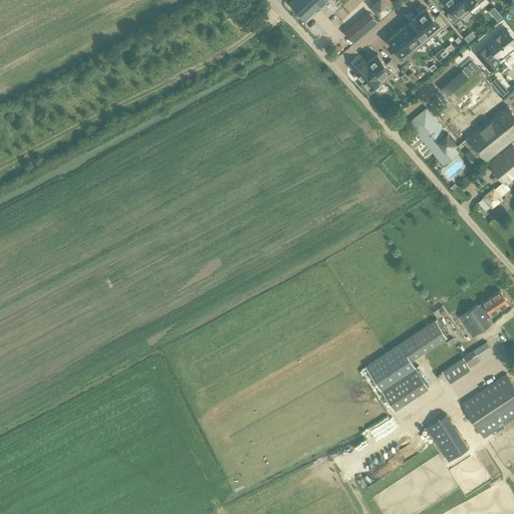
[(293,0),(308,16),(325,0),(293,0)]
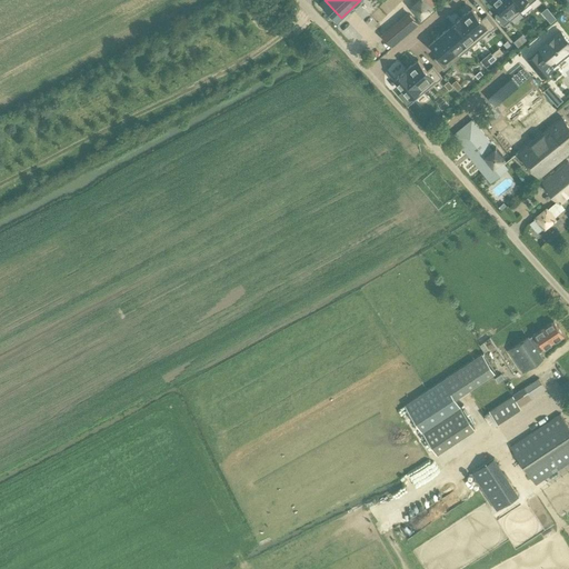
[(427,0),(420,0),(412,8),(422,20),(436,9),(427,0)]
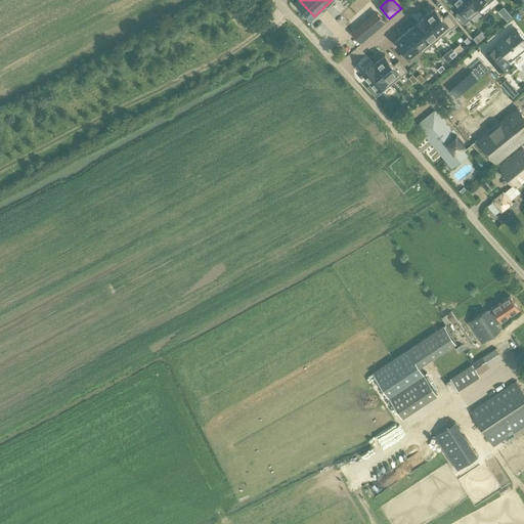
[(465,23),(470,18),(467,14),(476,6),(470,0),(453,0),(462,9),(456,13),(465,23)]
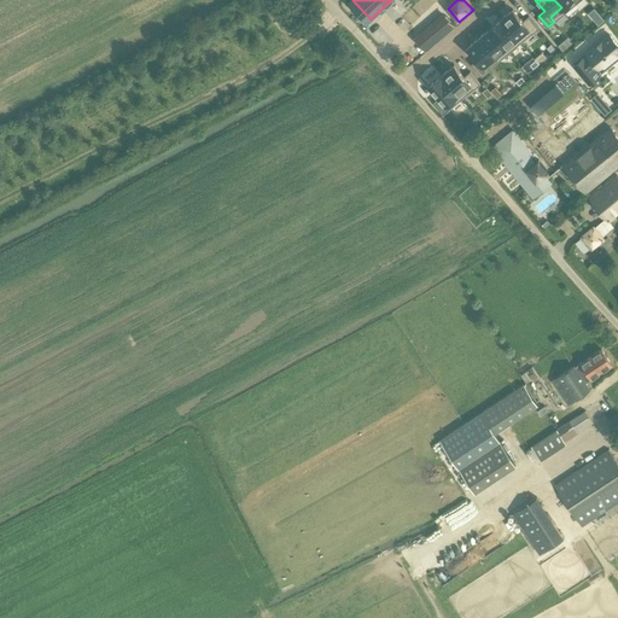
[(513,9),(501,18),(517,38),(529,28),(532,31),(538,27),(529,16),(523,21),(513,9)]
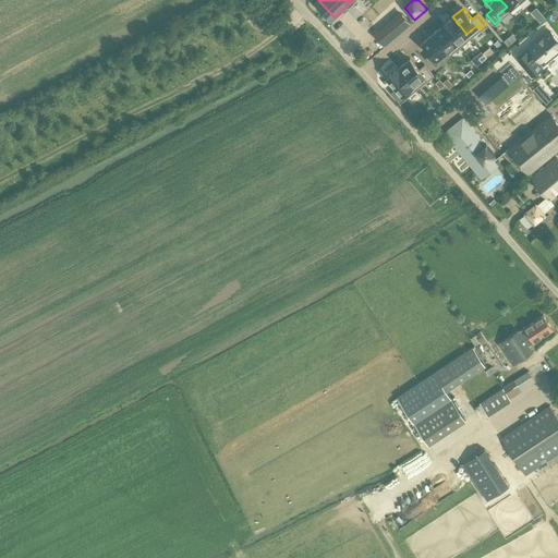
[(374,32),(384,43),(410,21),(400,10),(374,32)]
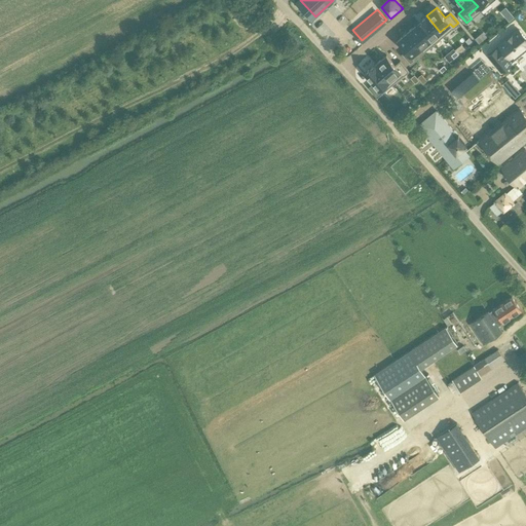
[(426,15),(417,23),(430,39),(440,32),(426,15)]
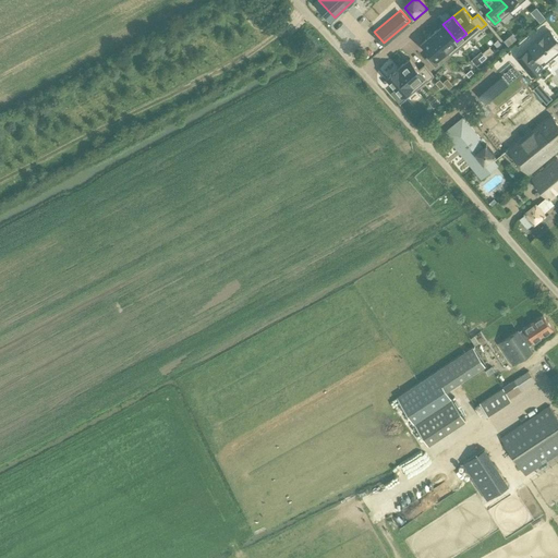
[(443,24),(433,33),(447,50),(457,41),(443,24)]
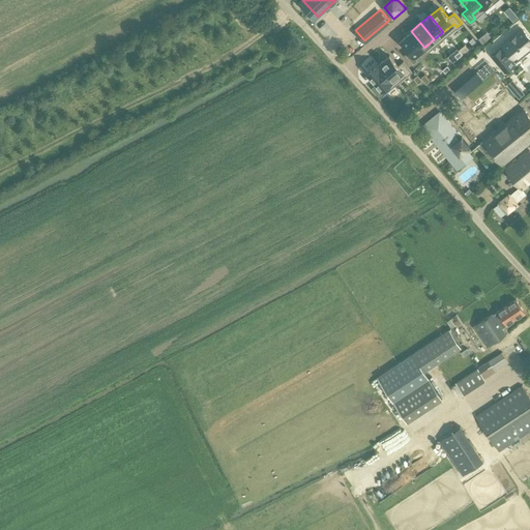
[(503,48),(493,56),(506,71),(518,63),(518,61),(529,51),(529,37),(523,30),(511,40),(512,41),(504,49),(503,48)]
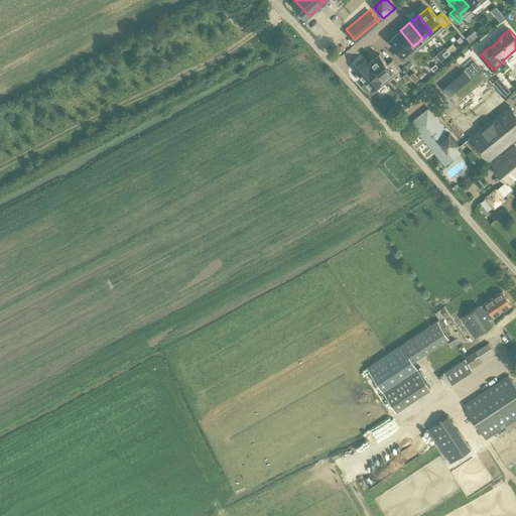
[(394,52),(402,62),(407,58),(404,54),(413,46),(400,30),(390,38),(399,48),(394,52)]
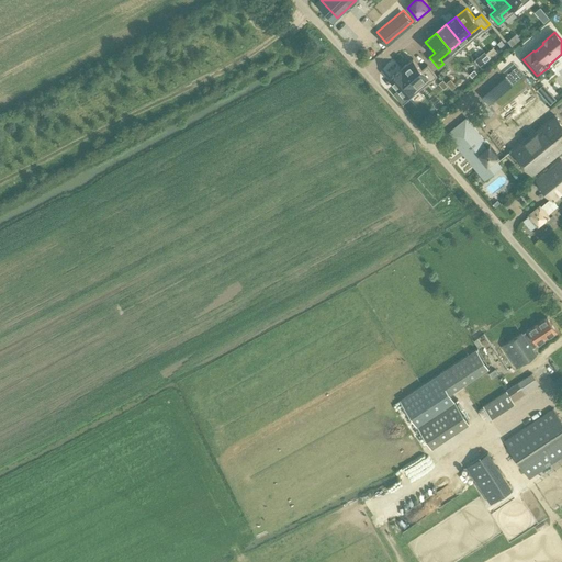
[(493,46),(486,53),(487,54),(491,57),(497,52),(493,46)]
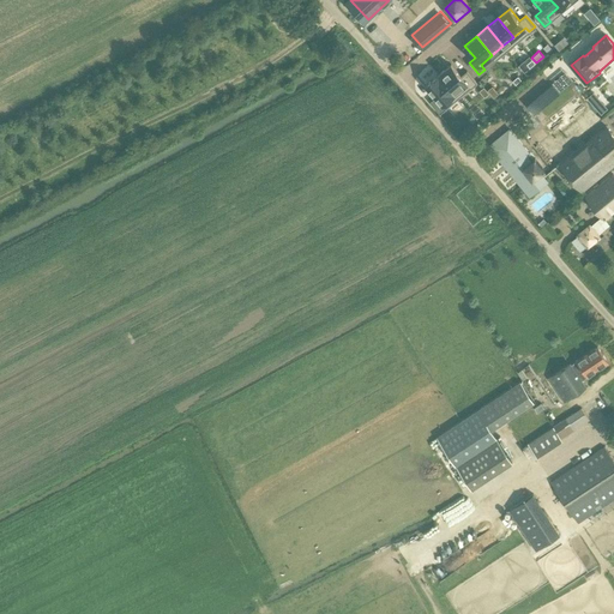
[(451,64),(439,73),(455,92),(467,83),(471,88),(477,82),(468,71),(462,76),(451,64)]
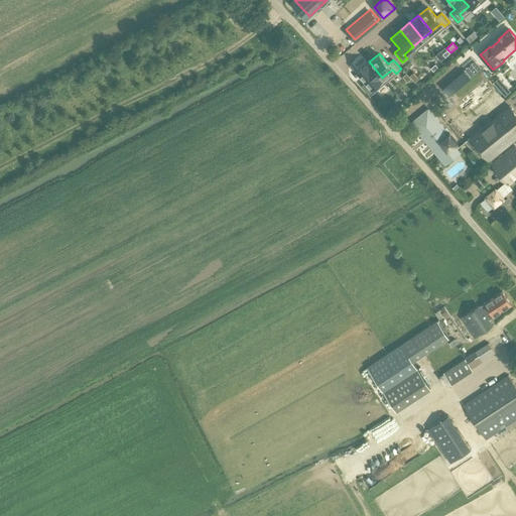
[(369,61),(358,71),(367,82),(362,86),(370,95),(375,91),(372,87),(382,78),(369,61)]
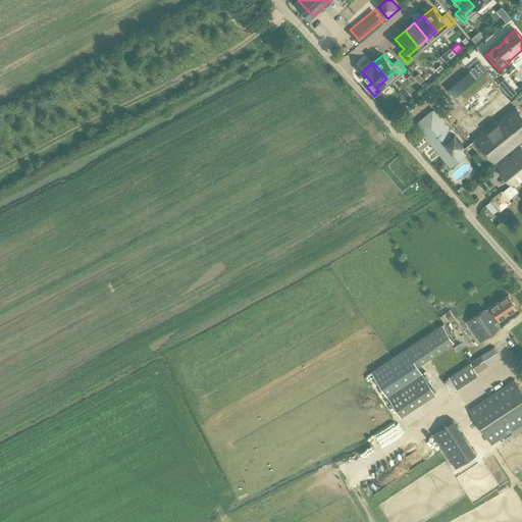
[(411,73),(407,76),(412,83),(416,79),(411,73)]
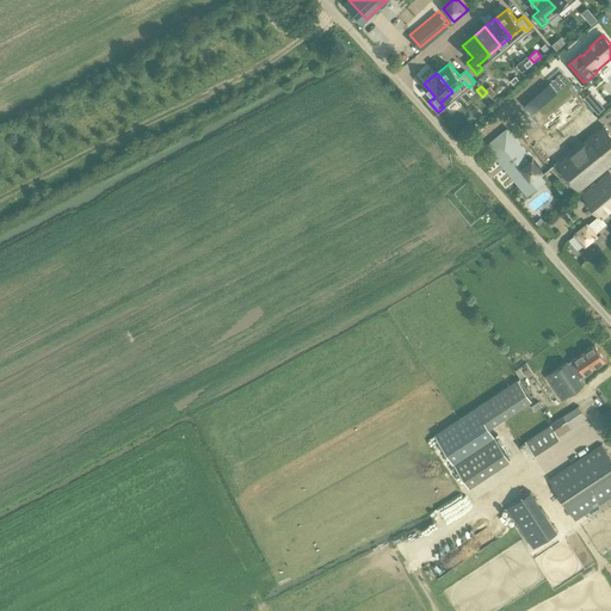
[(491,86),(486,90),(491,96),(495,92),(491,86)]
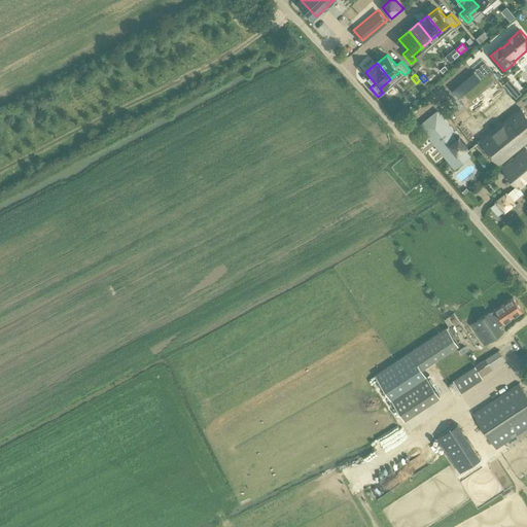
[(495,80),(484,89),(493,100),(501,94),(500,93),(503,90),(495,80)]
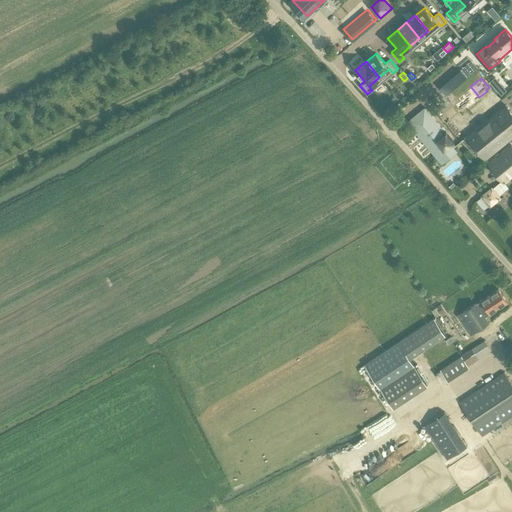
[(503,85),(498,90),(501,94),(507,89),(503,85)]
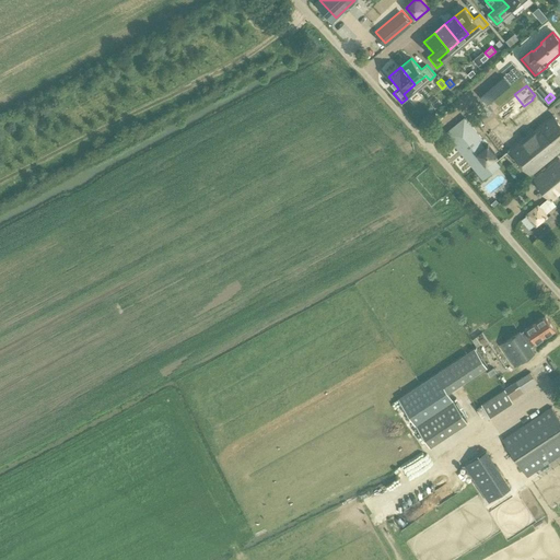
[(514,94),(508,101),(516,113),(524,106),(514,94)]
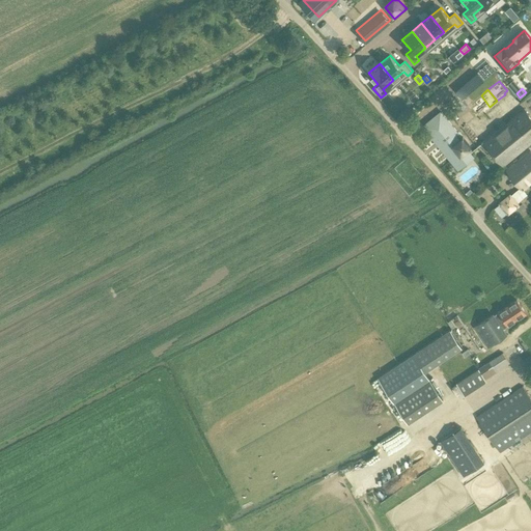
[(481,95),(473,102),(475,104),(480,110),(482,113),(490,107),(481,95)]
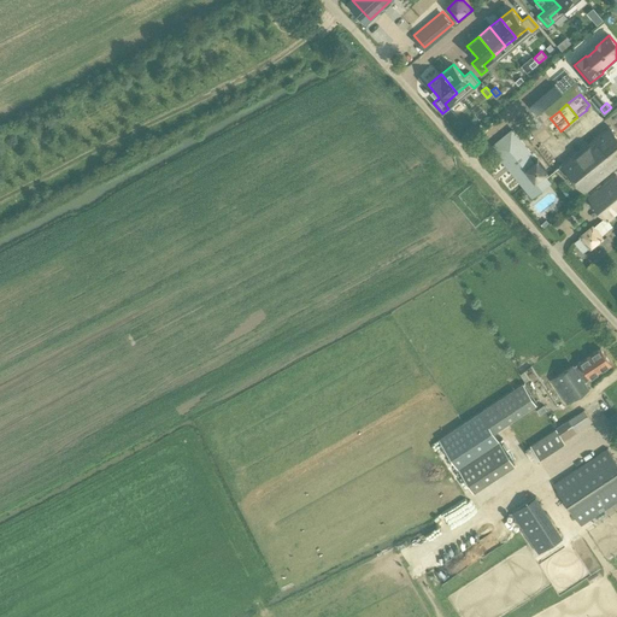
[(616,165),(616,133),(610,124),(562,163),(586,191),(616,165)]
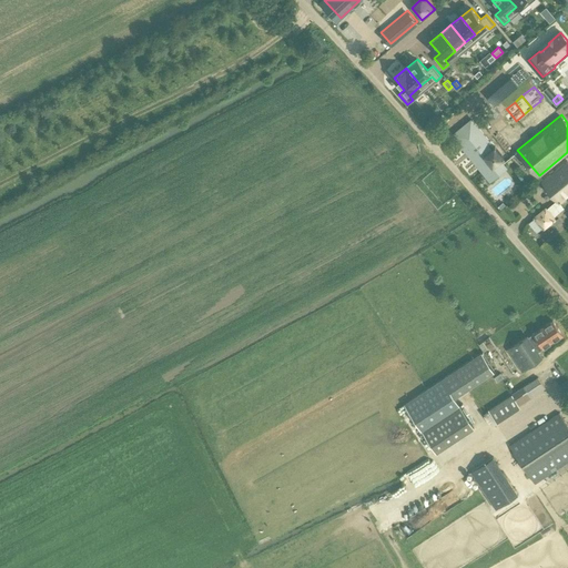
[(477,130),(460,144),(466,151),(468,149),(486,171),(500,160),(504,156),(495,145),(492,149),(487,143),(477,130)]
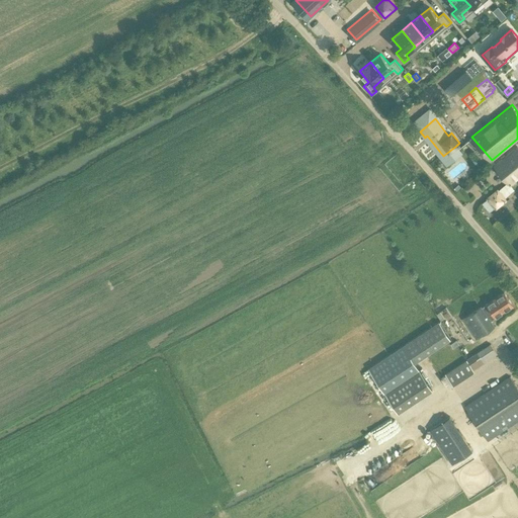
[(517,178),(517,145),(494,164),(511,184),(517,178)]
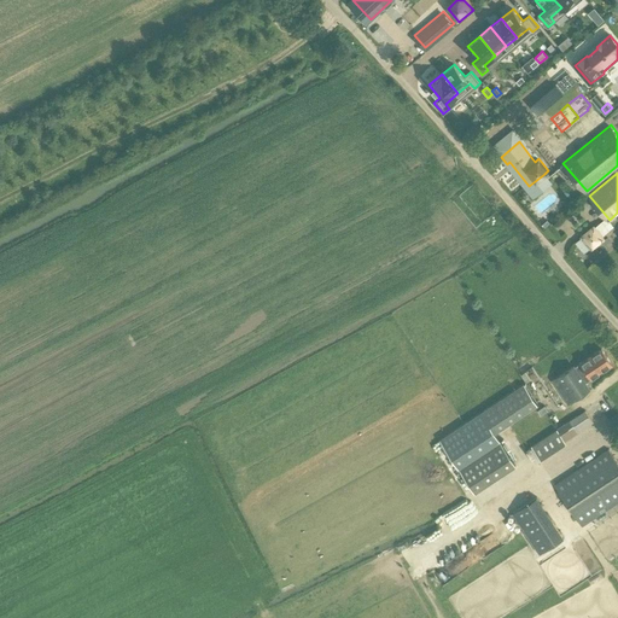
[(584,250),(590,245),(611,229),(602,221),(577,240),(584,250)]
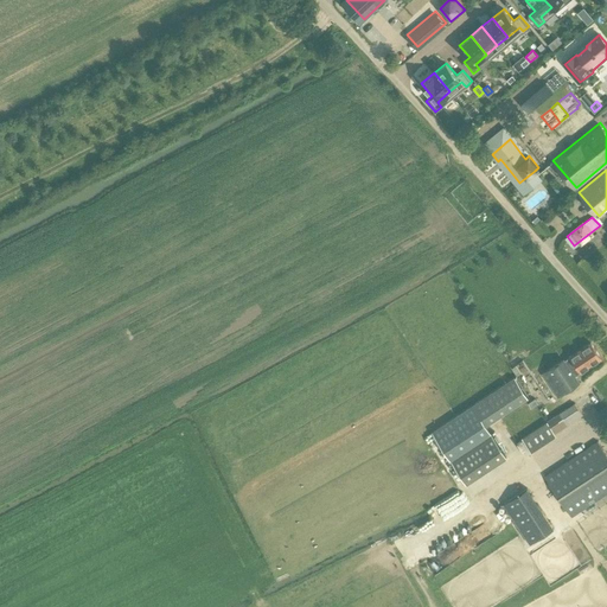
[(574,353),(564,359),(563,358),(542,374),(557,396),(580,382),(572,370),(577,366),(581,371),(601,357),(590,342),(574,353)]
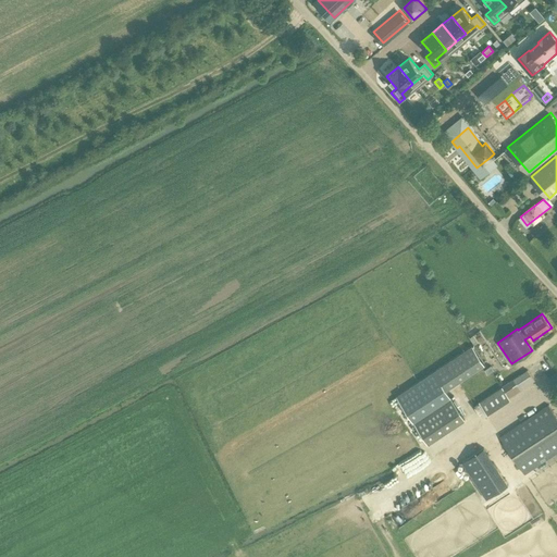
[(473,334),(470,337),(474,344),(479,342),(473,334)]
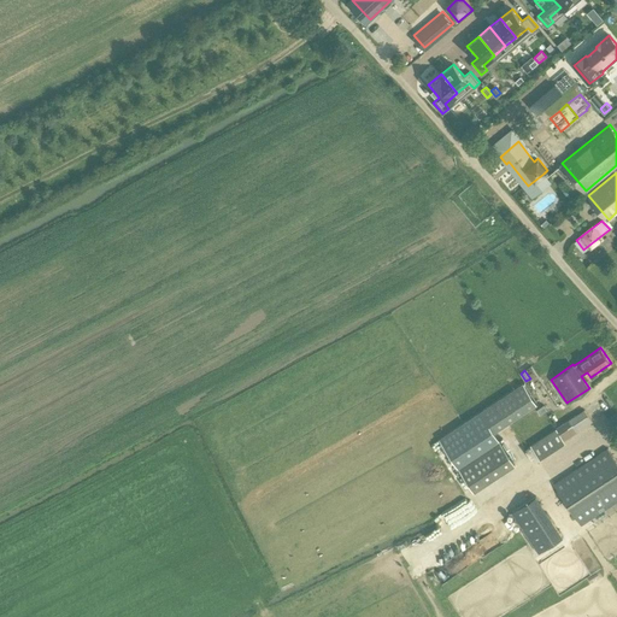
[(523,382),(482,410),(495,430),(536,403),(523,382)]
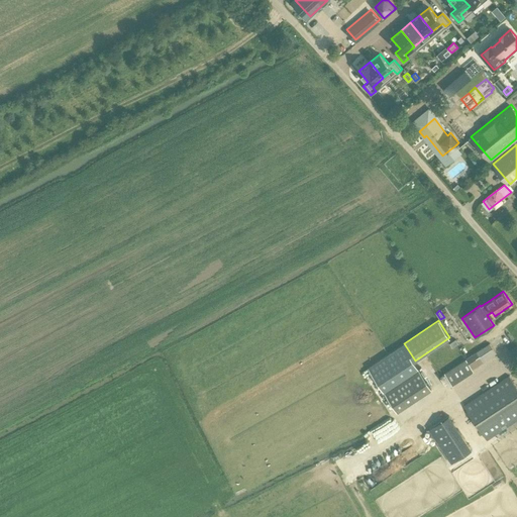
[(490,342),(466,358),(473,369),(497,352),(490,342)]
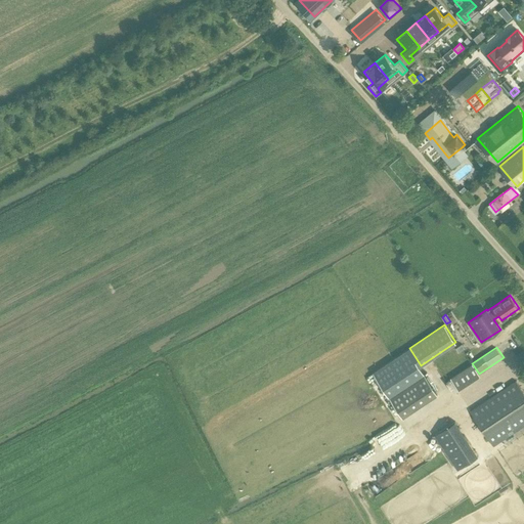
[(373,373),(389,397),(424,374),(419,366),(421,365),(409,348),(373,373)]
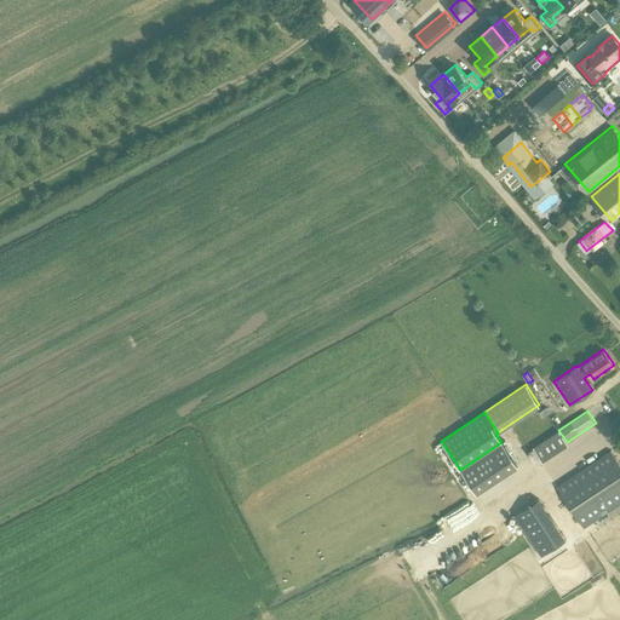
[(567,442),(558,430),(533,447),(541,459),(567,442)]
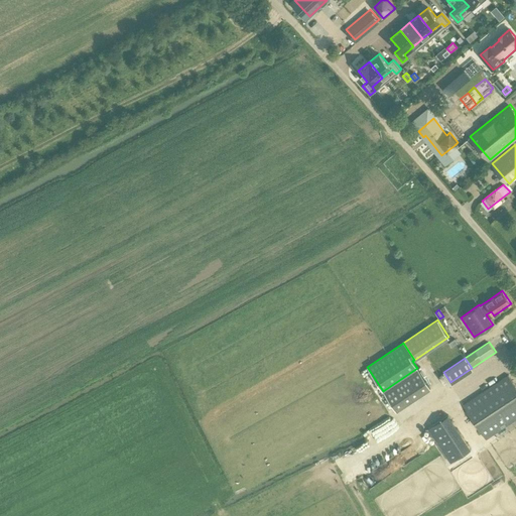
[(396,411),(430,388),(417,368),(383,391),(396,411)]
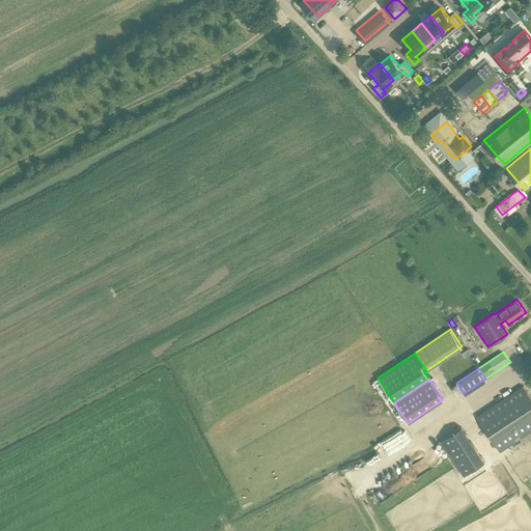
[(530,397),(523,385),(476,416),(500,451),(530,430),(530,397)]
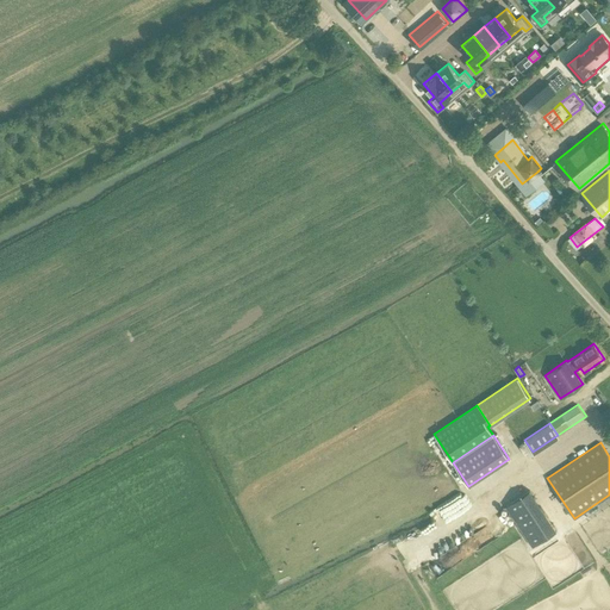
[(530,490),(505,506),(533,547),(556,530),(530,490)]
